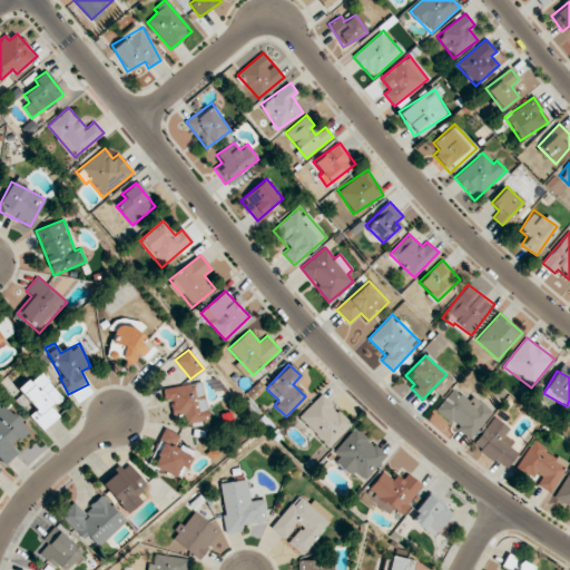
[(30,414),(42,430),(60,416),(51,408),(62,399),(41,373),(30,381),(29,379),(18,387),(36,410),(30,414)]
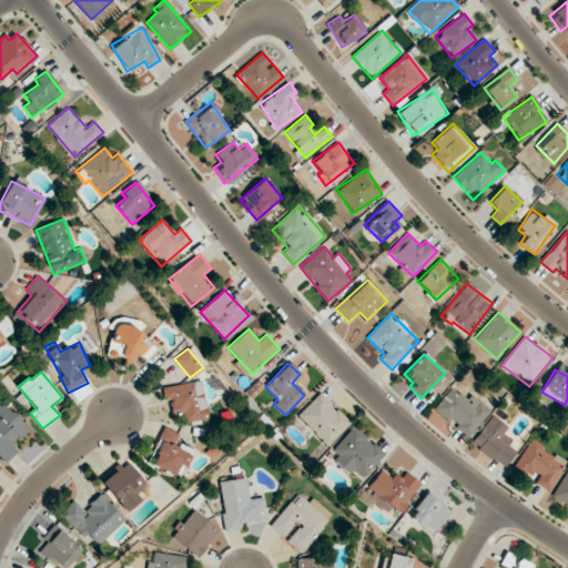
[(162,387),(163,398),(172,397),(175,423),(206,418),(202,381),(162,387)]
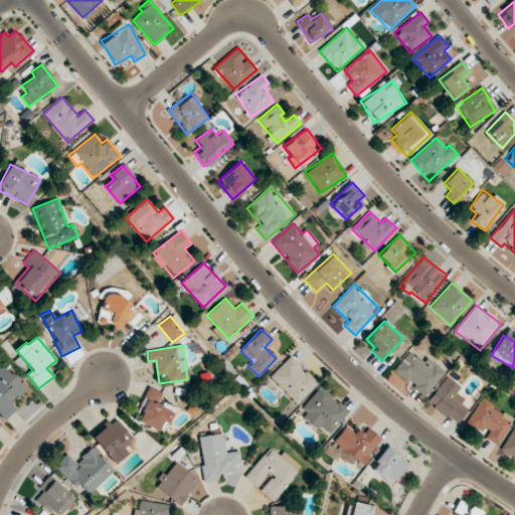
[(393,372),(425,396),(445,370),(426,358),(423,362),(408,351),(393,372)]
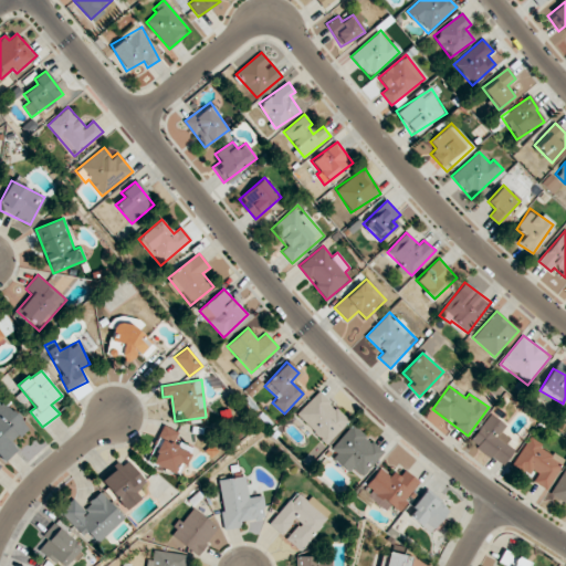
[(349,419),(318,390),(296,416),(326,444),(349,419)]
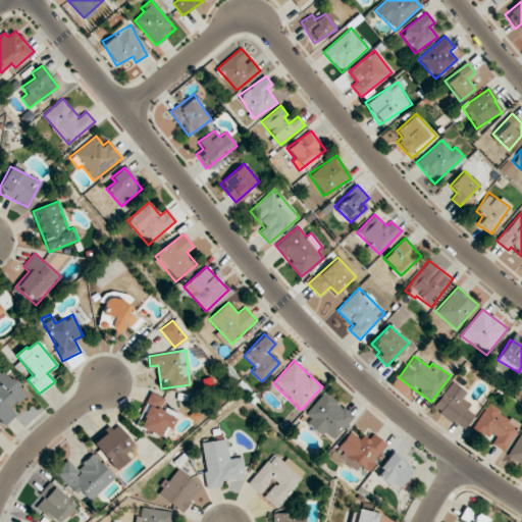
[(0,419),(5,425),(17,414),(12,409),(27,394),(4,370),(0,374),(0,373),(0,419)]
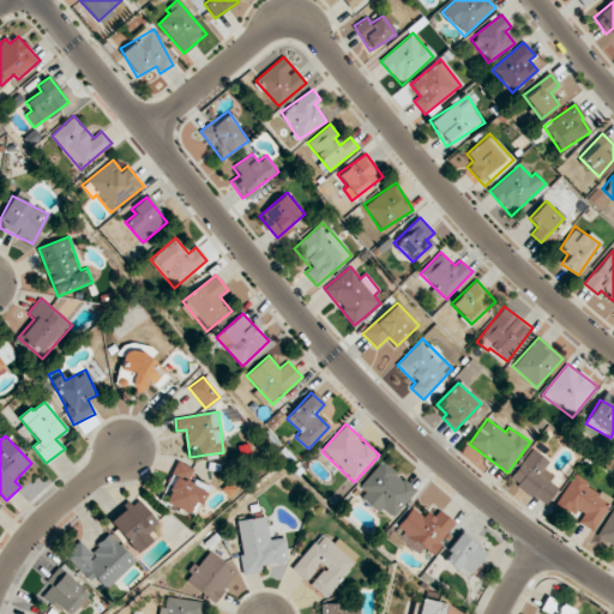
[(558,489),(548,481),(553,475),(545,468),(549,462),(533,449),(510,479),(545,505),(558,489)]
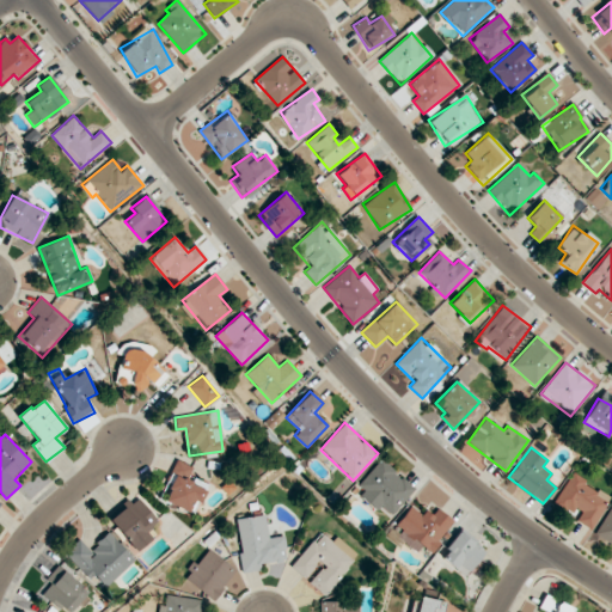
[(415,489),(381,459),(357,485),(365,491),(360,496),(378,512),(383,507),(392,515),(415,489)]
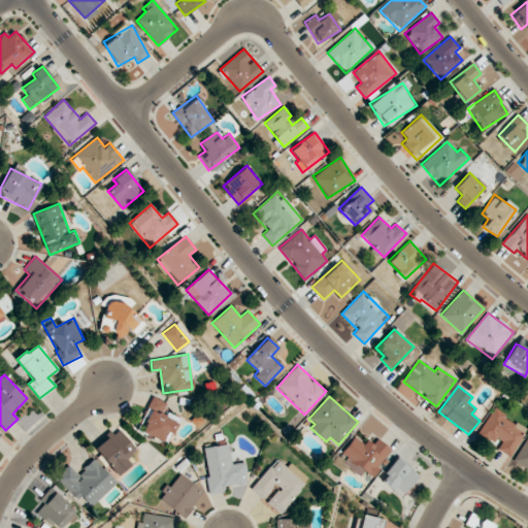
[(179,418),(163,410),(166,403),(155,397),(139,432),(167,444),(179,418)]
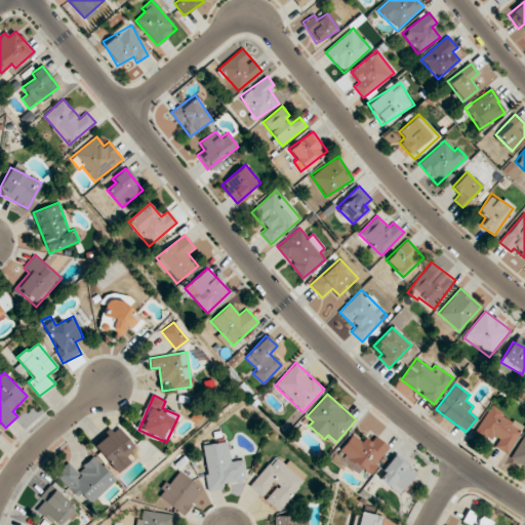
[(507,454),(523,428),(502,413),(503,412),(492,405),(475,431),(494,443),(492,445),(507,454)]
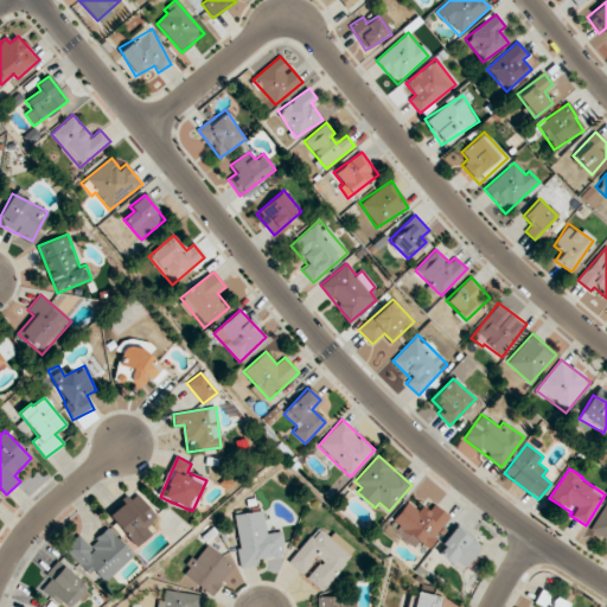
[(151,534),(145,528),(158,516),(136,492),(108,517),(135,547),(151,534)]
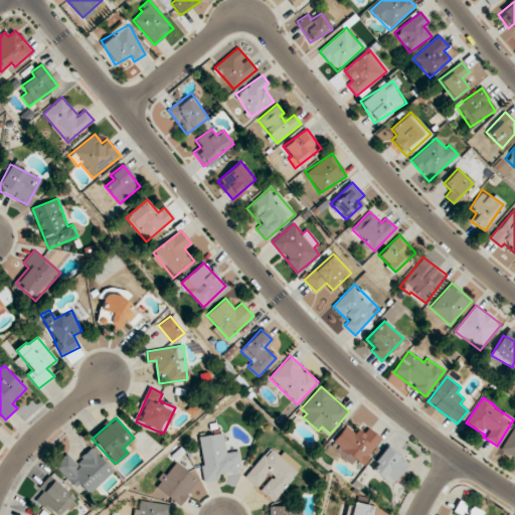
[(367,427),(362,436),(346,423),(333,442),(338,446),(334,452),(351,465),(355,460),(362,465),(382,439),(367,427)]
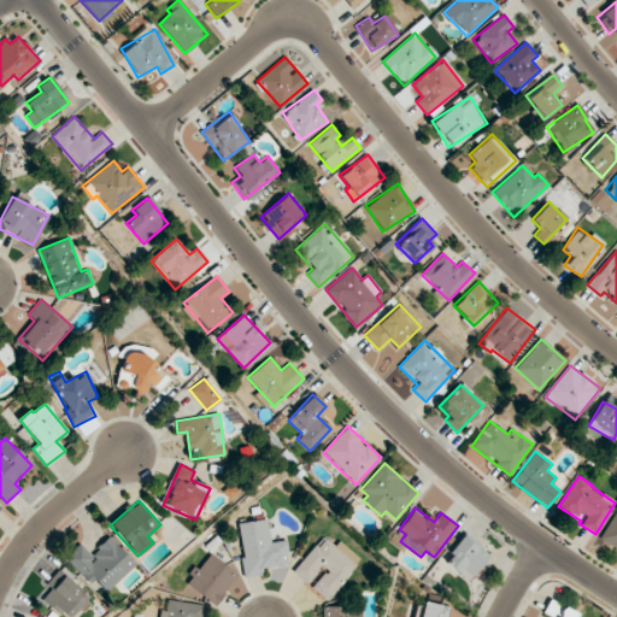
[(616,510),(600,539),(616,548),(616,510)]
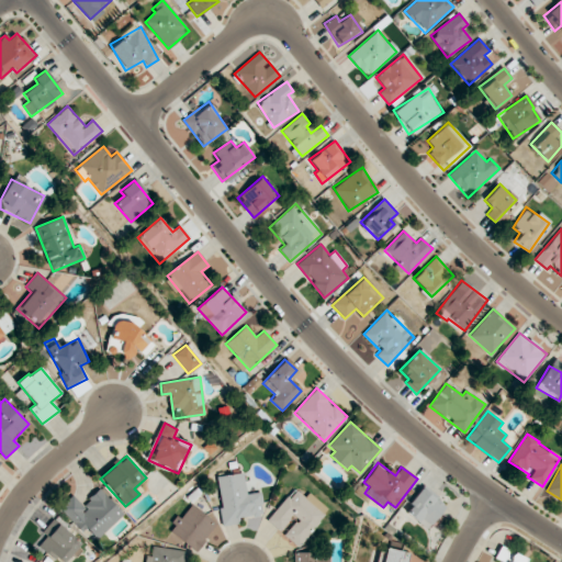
[(224,526),(240,523),(239,518),(263,515),(260,492),(247,494),(244,472),(216,476),(224,526)]
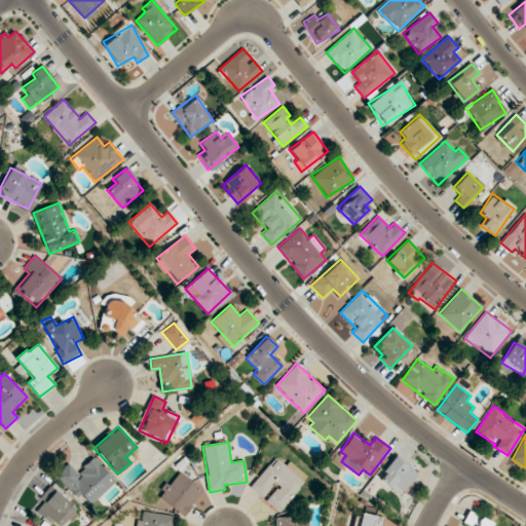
[(250,488),(262,497),(274,482),(278,485),(266,501),(279,512),(307,476),(288,460),(285,464),(274,456),(250,488)]
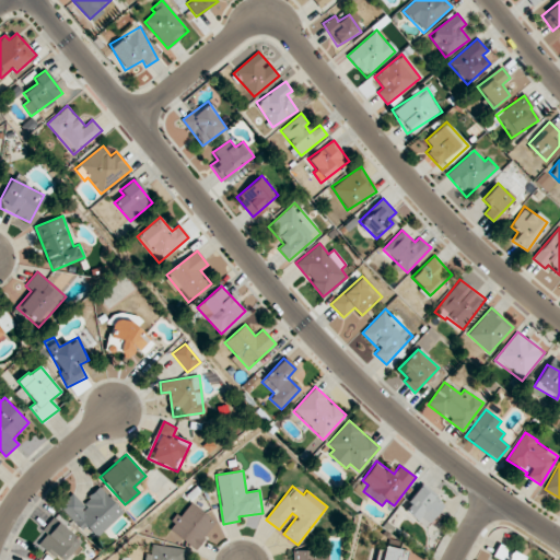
[(426,527),(445,502),(423,486),(404,510),(426,527)]
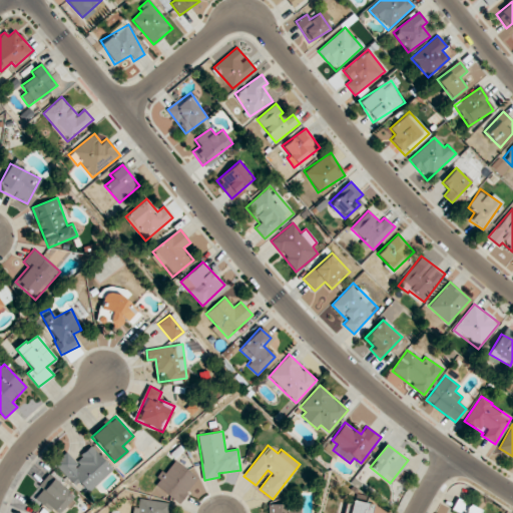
[(75,485),(78,482),(89,493),(112,468),(90,446),(76,461),(66,452),(53,464),(75,485)]
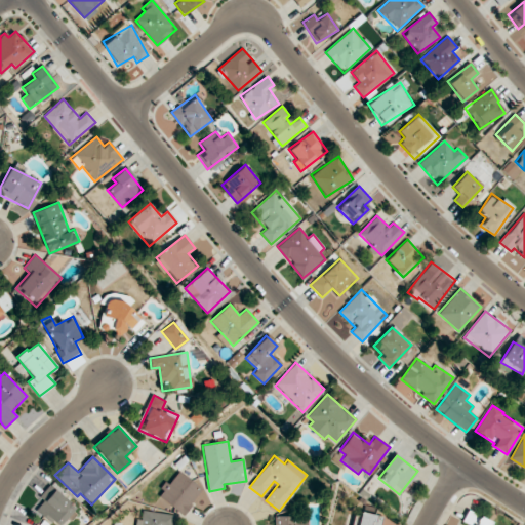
[(185,515),(202,487),(175,471),(158,498),(185,515)]
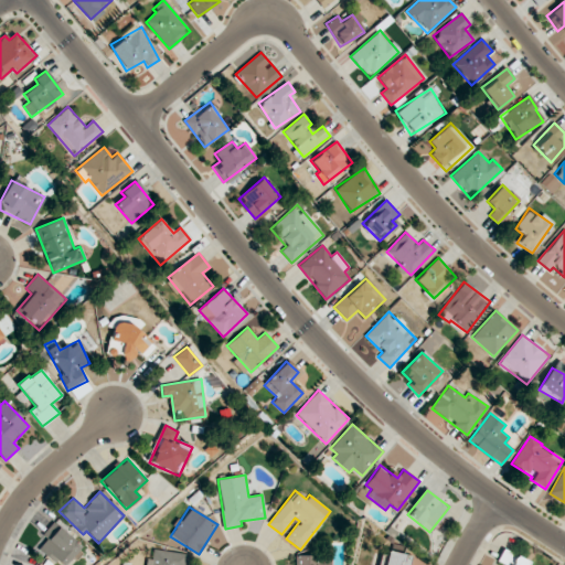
[(42,536),(46,540),(39,548),(59,564),(65,564),(82,545),(53,522),(42,536)]
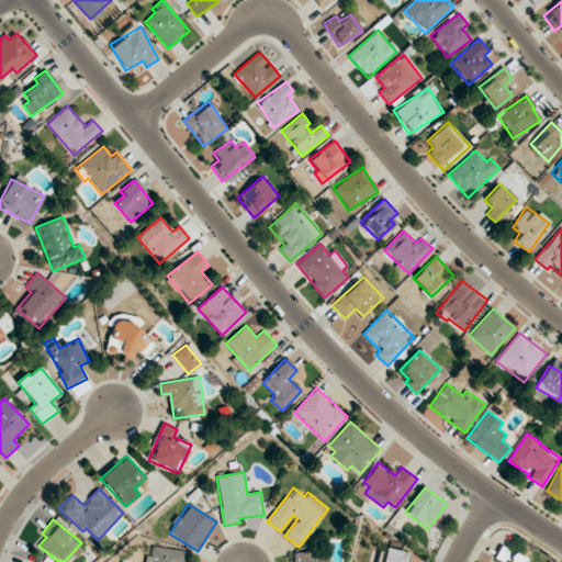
[(525,561),(527,559),(499,546),(494,559),(501,561),(525,561)]
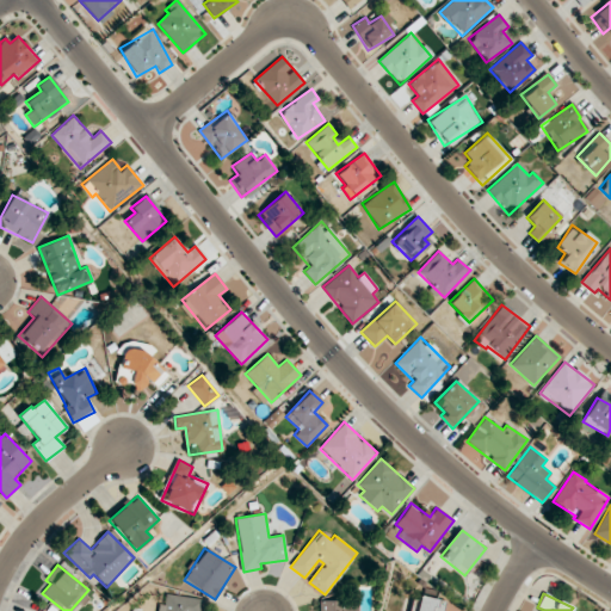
[(159,604),(158,610),(199,610),(202,598),(165,594),(164,604),(159,604)]
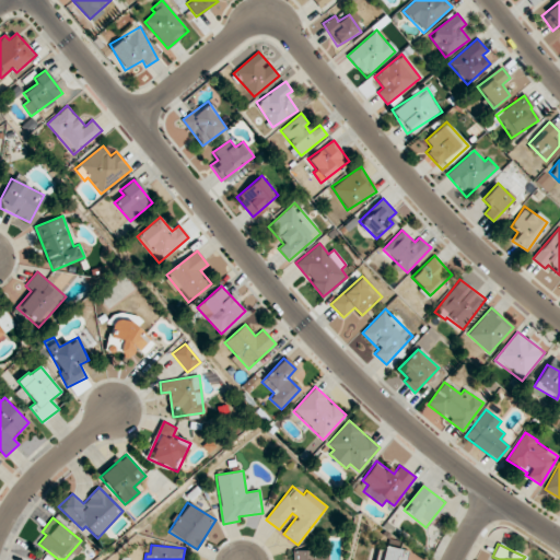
[(405,559),(407,551),(378,546),(375,559),(405,559)]
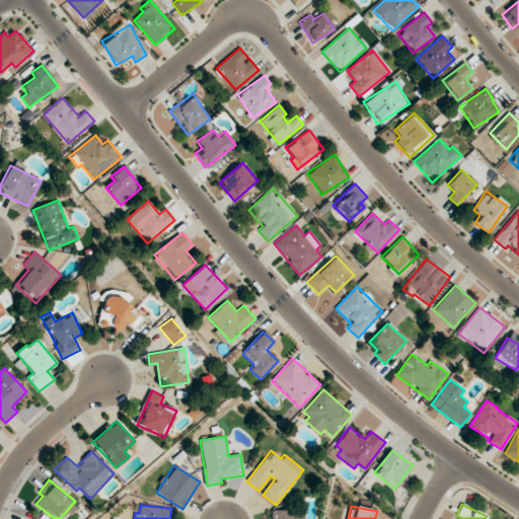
[(303,518),(303,511),(271,510),(270,518),(303,518)]
